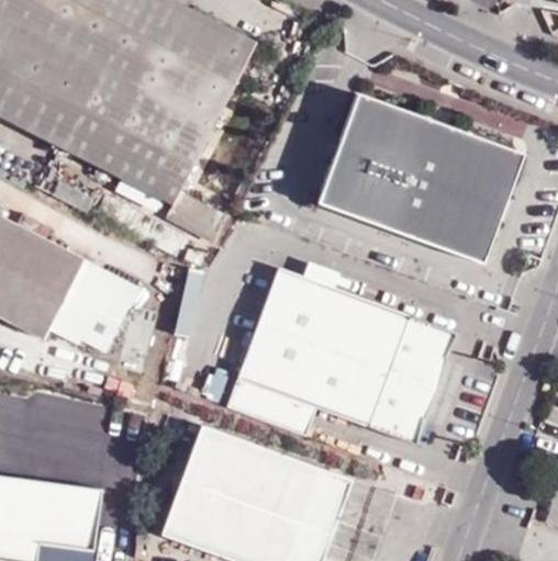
[(210,240),(223,215),(177,191),(254,42),(170,0),(0,0),(0,118),(168,204),(162,216),(210,240)]
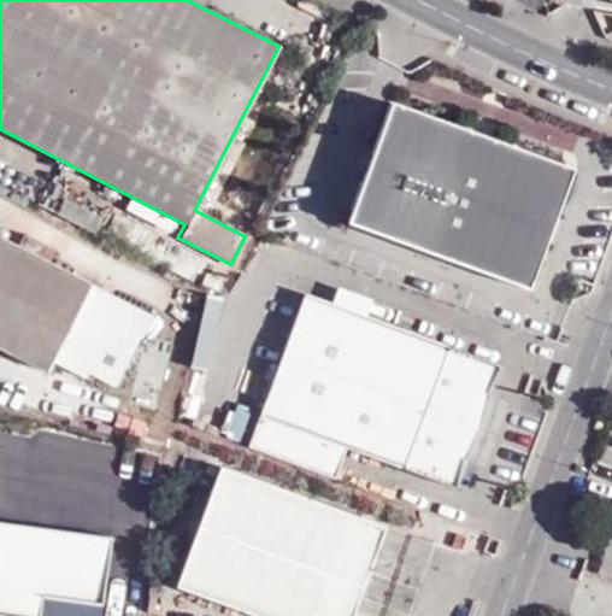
[(575,168),(393,99),(348,221),(531,288),(575,168)]
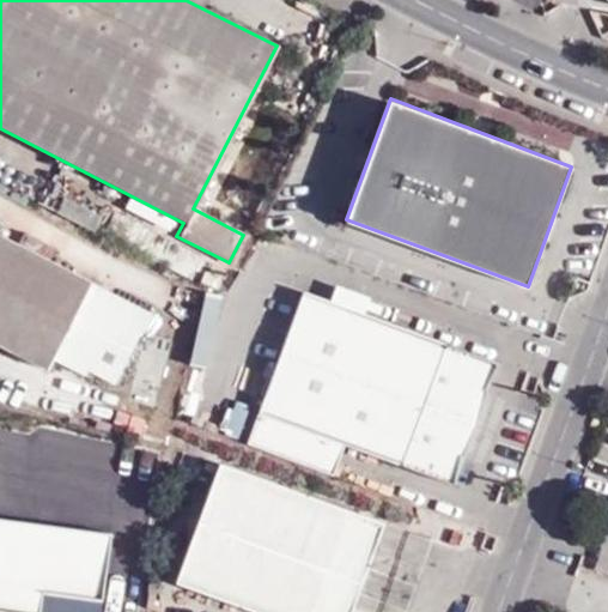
[(103,236),(189,280),(202,255),(116,211),(103,236)]
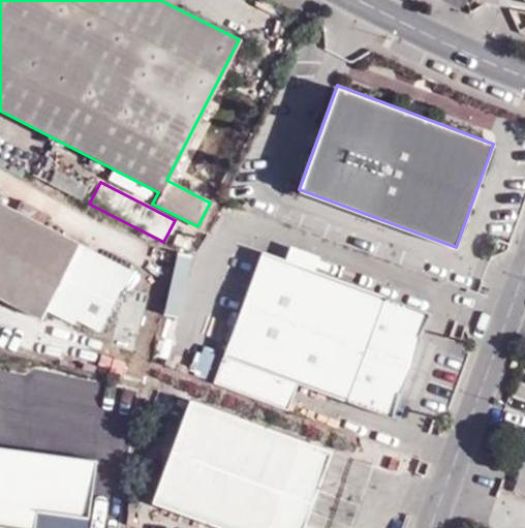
[(127,270),(0,205),(0,299),(40,319),(44,312),(69,324),(72,319),(96,331),(127,270)]
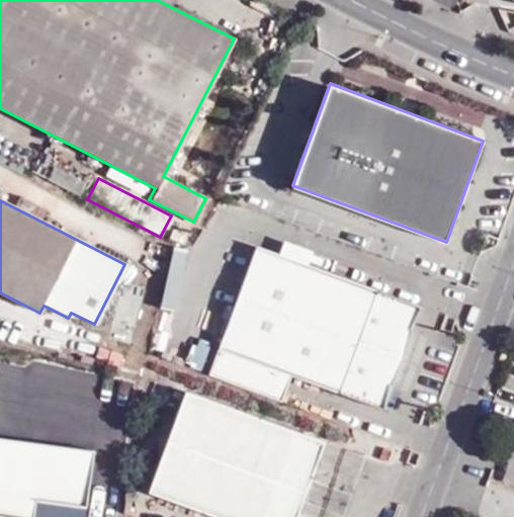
[(421,305),(257,245),(209,371),(283,400),(291,374),(384,408),(421,305)]
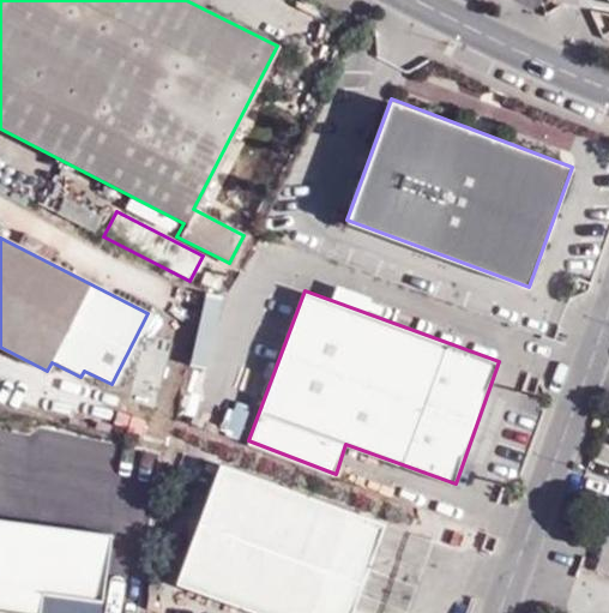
[(350,612),(385,522),(219,463),(176,582),(261,612),(350,612)]
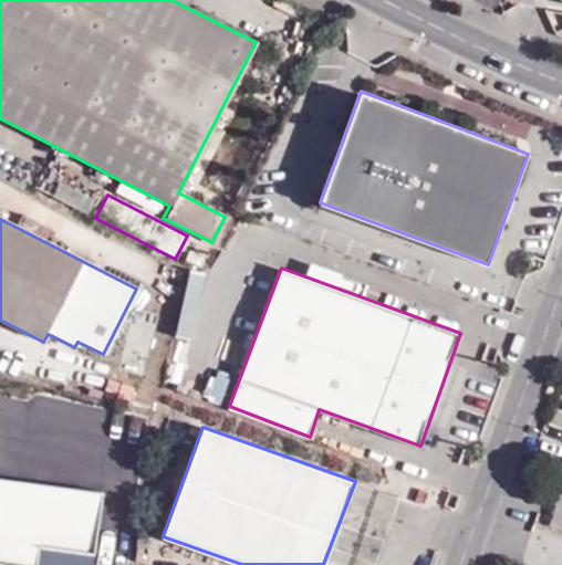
[(0,561),(27,564),(90,564),(94,542),(99,492),(0,479),(0,561)]
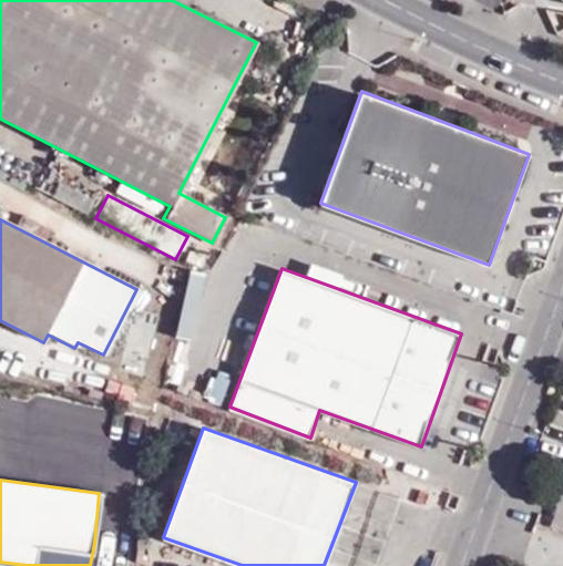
[(113,496),(99,493),(94,543),(106,544),(113,496)]
